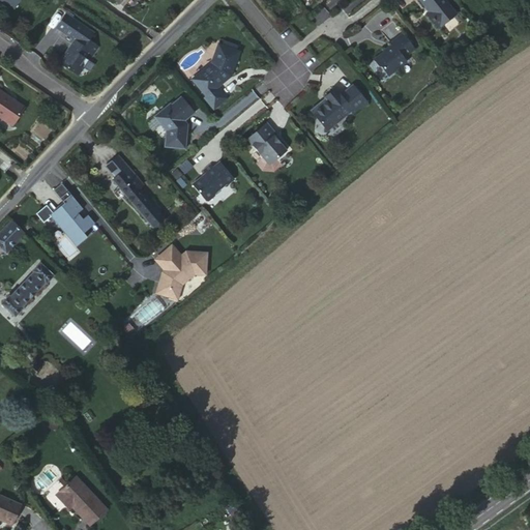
[(23,0),(0,0),(16,10),(23,0)]
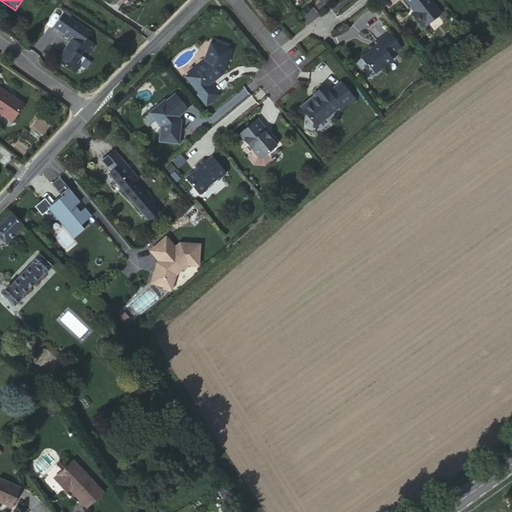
[(426,0),(401,0),(413,13),(410,15),(420,28),(423,26),(424,27),(439,15),(426,0)]
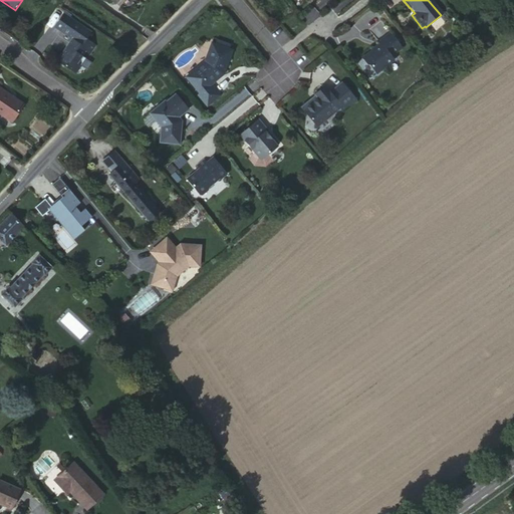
[(55,27),(61,32),(70,19),(64,15),(55,27)]
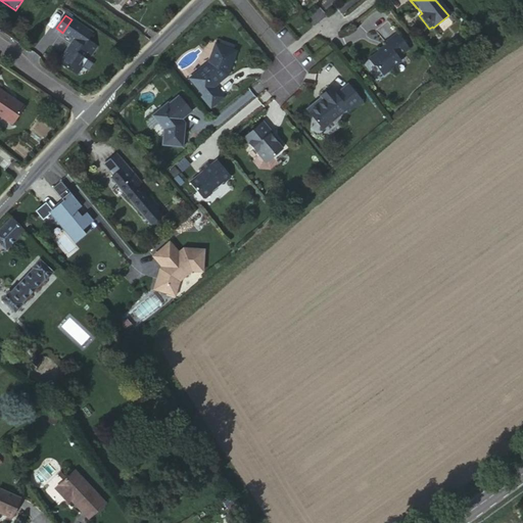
[(75,41),(58,63),(77,76),(83,67),(79,65),(89,51),(93,53),(97,47),(88,41),(93,35),(72,19),(62,33),(75,41)]
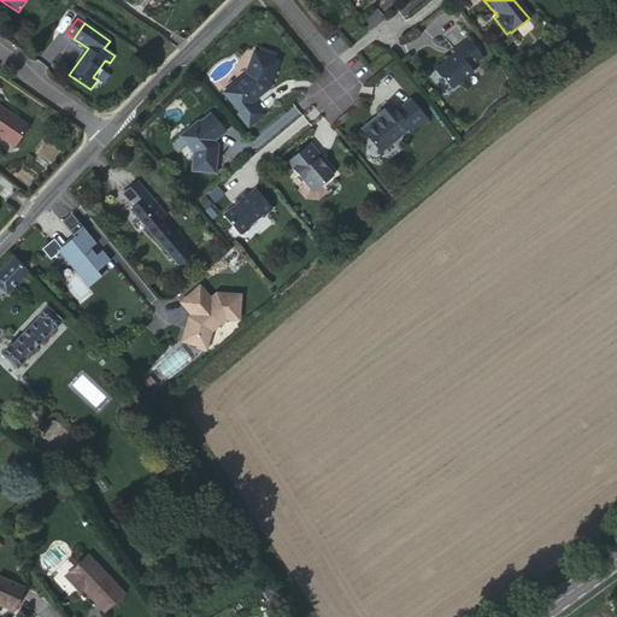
[(480,59),(465,42),(452,53),(454,56),(434,71),(434,75),(439,80),(441,81),(450,92),(471,75),(466,70),(480,59)]
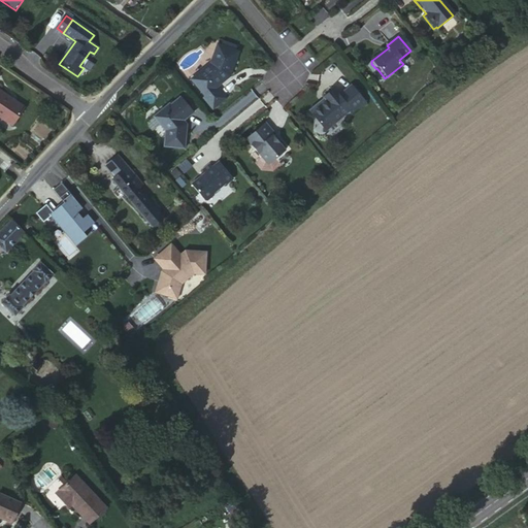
[(201,96),(210,108),(224,99),(216,88),(229,77),(240,54),(221,44),(211,63),(191,77),(203,95),(201,96)]
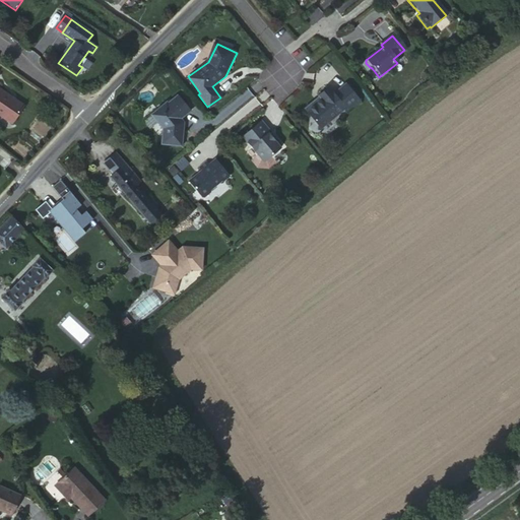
[(358,102),(342,85),(330,95),(325,89),(316,99),(319,102),(305,114),(316,127),(322,127),(342,110),(345,113),(358,102)]
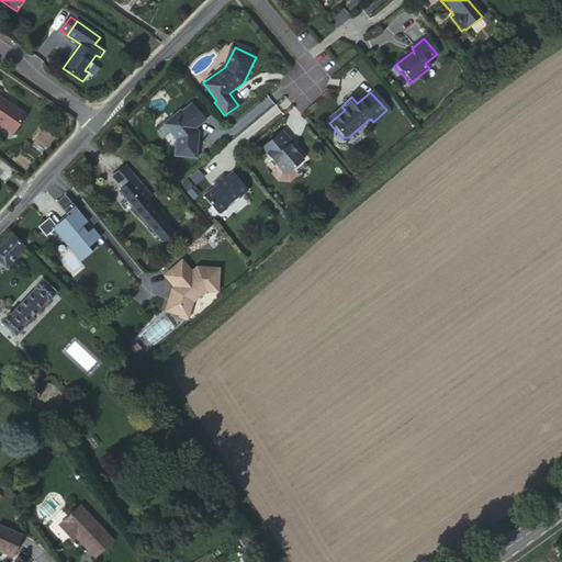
[(23,113),(0,97),(0,123),(11,132),(23,113)]
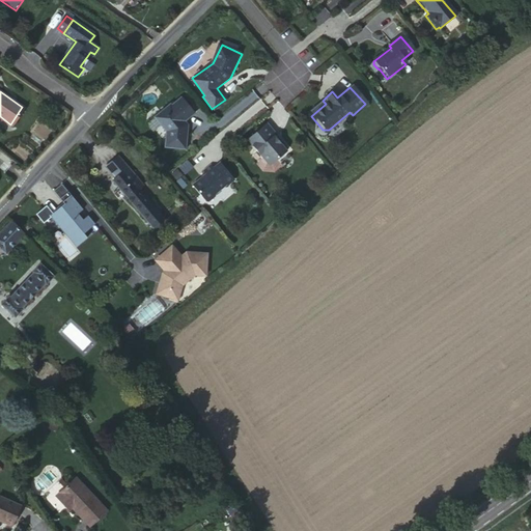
[(192,111),(180,94),(170,101),(169,100),(151,112),(163,127),(159,142),(177,148),(184,129),(178,120),(192,111)]
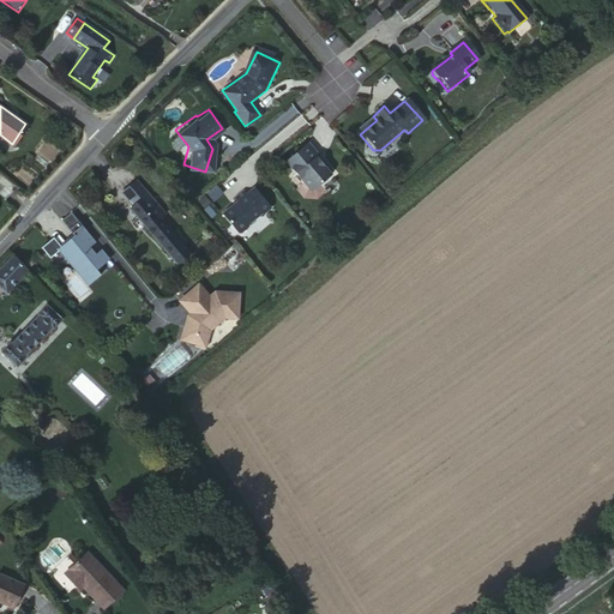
[(312,191),(329,176),(315,161),(318,158),(307,145),(286,163),(307,191),(312,191)]
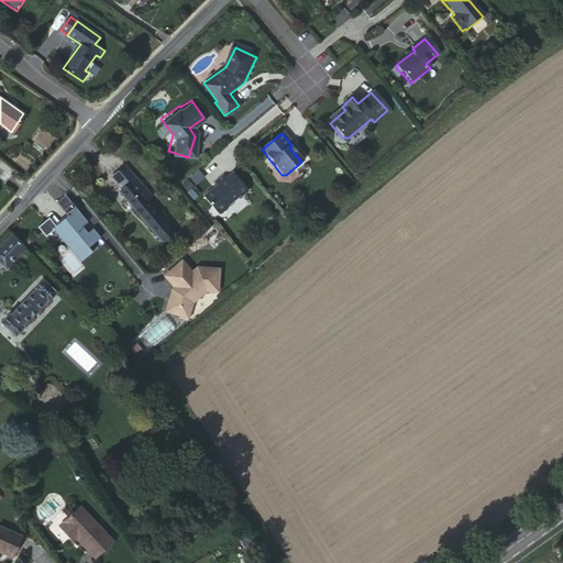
[(112,176),(122,187),(125,184),(128,186),(136,178),(124,165),(112,176)]
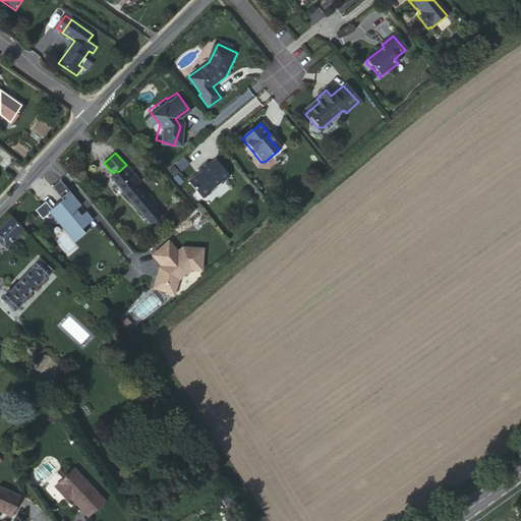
[(200,174),(188,185),(201,200),(205,200),(211,195),(211,192),(221,183),(222,183),(229,177),(214,162),(208,167),(206,164),(198,171),(200,174)]
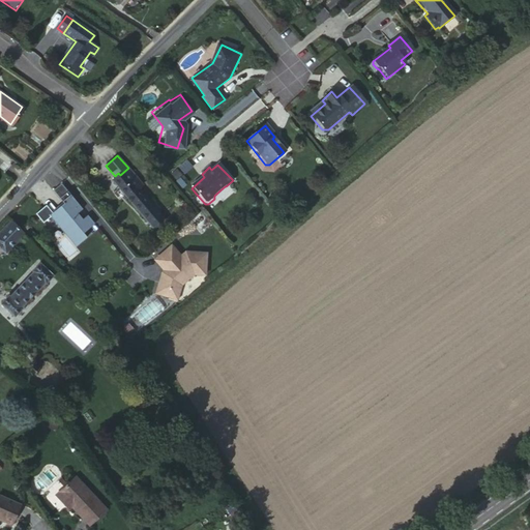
[(137,176),(129,168),(128,168),(120,175),(118,173),(115,176),(114,176),(116,179),(113,181),(134,204),(153,228),(164,218),(138,187),(133,180),(136,177),(137,176)]
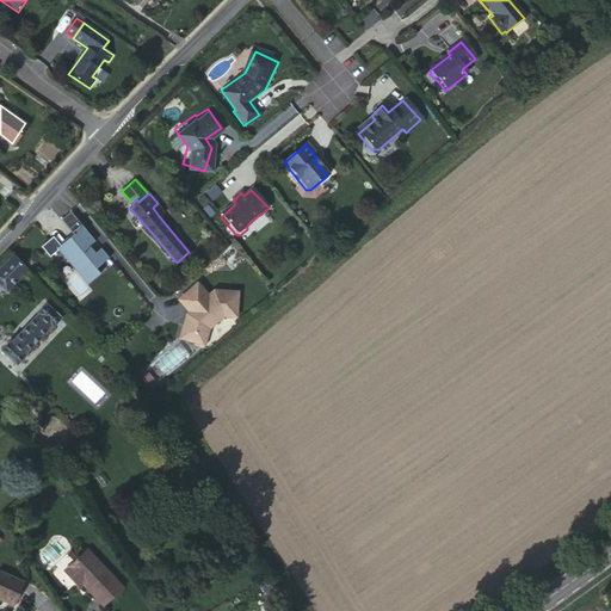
[(153,208),(159,216),(164,213),(156,204),(153,208)]
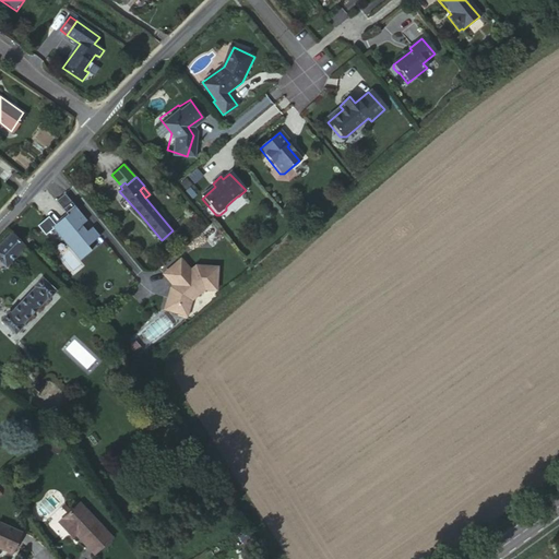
[(90,223),(74,204),(66,212),(71,218),(56,230),(66,244),(74,237),(80,242),(71,249),(83,263),(95,252),(91,248),(103,238),(95,229),(90,234),(84,227),(90,223)]
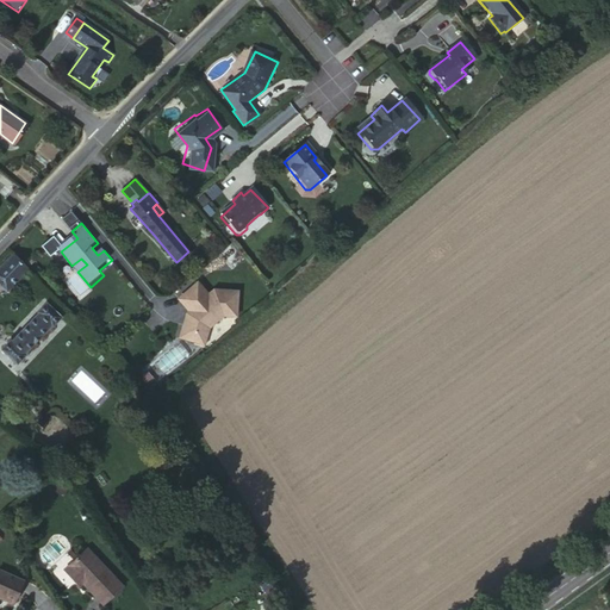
[(27,269),(13,255),(0,269),(0,288),(5,293),(27,269)]
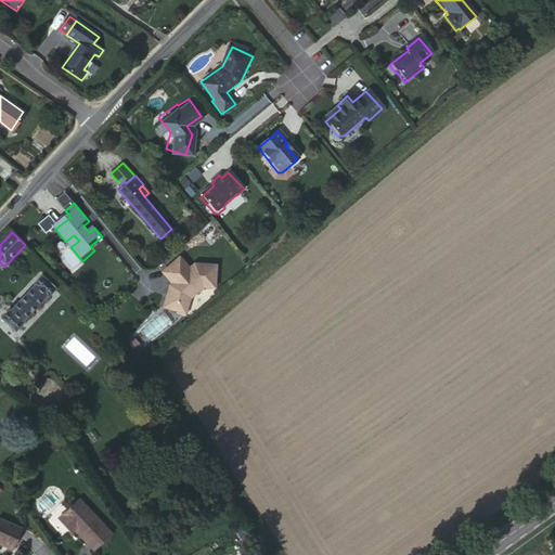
[(74,235),(65,242),(71,247),(79,241),(74,235)]
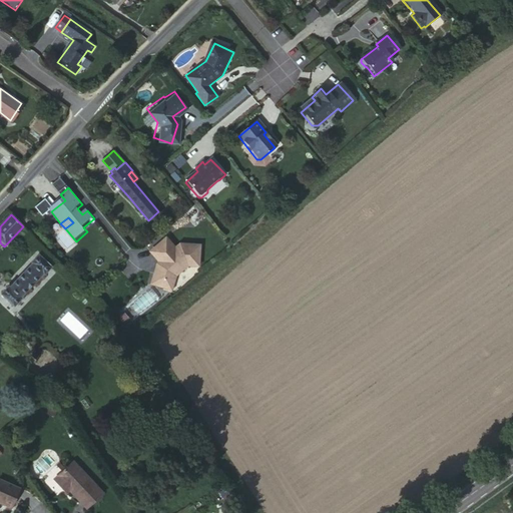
[(164,282),(171,285),(175,275),(188,265),(198,266),(200,244),(180,243),(176,247),(166,237),(151,251),(159,262),(160,263),(157,269),(154,270),(150,284),(161,288),(164,282)]
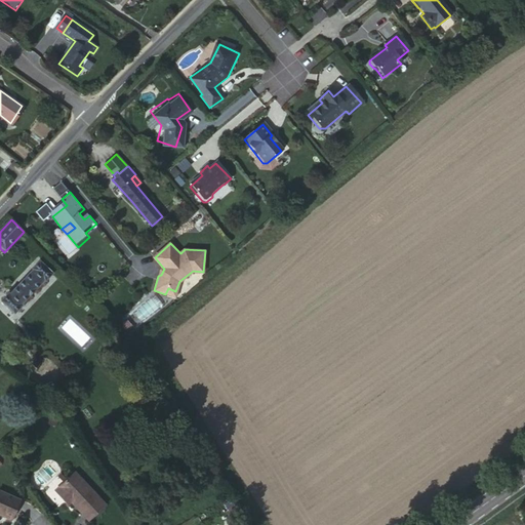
[(9,293),(2,300),(14,313),(22,305),(21,304),(43,280),(45,281),(52,273),(39,261),(32,269),(33,271),(10,294),(9,293)]
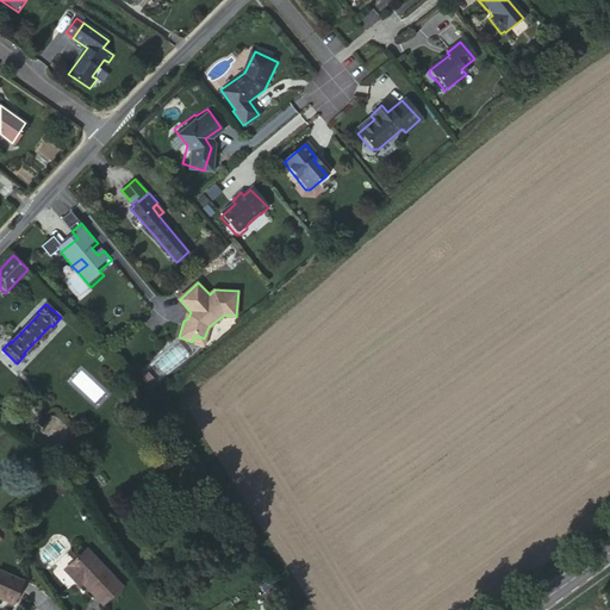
[(203,346),(204,338),(195,335),(192,342),(203,346)]
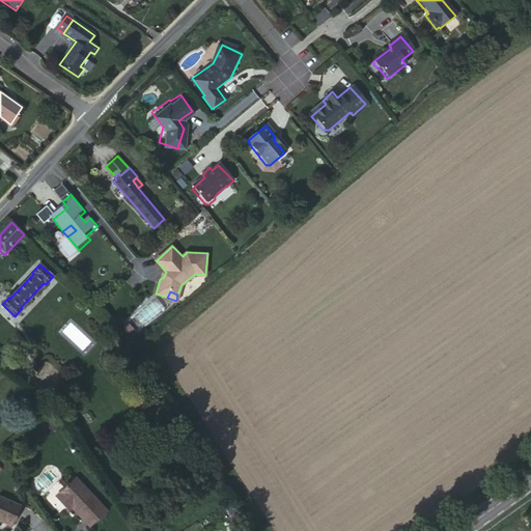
[(113,337),(106,339),(108,347),(116,345),(113,337)]
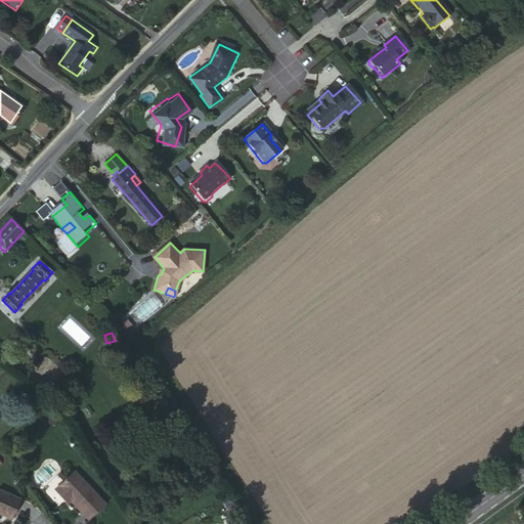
[(57,485),(66,495),(70,493),(73,497),(89,517),(106,504),(78,468),(57,485)]
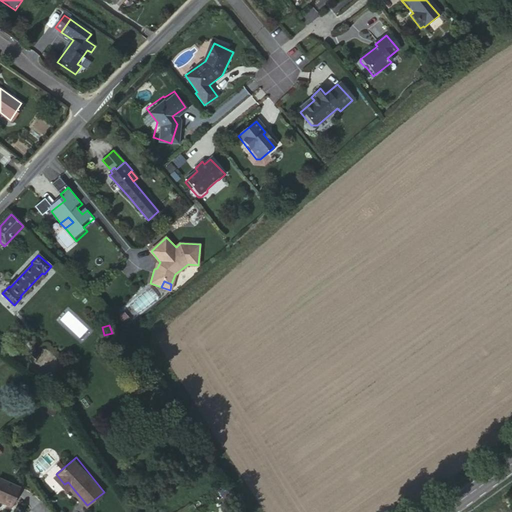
[(19,489),(0,482),(0,504),(11,508),(19,489)]
